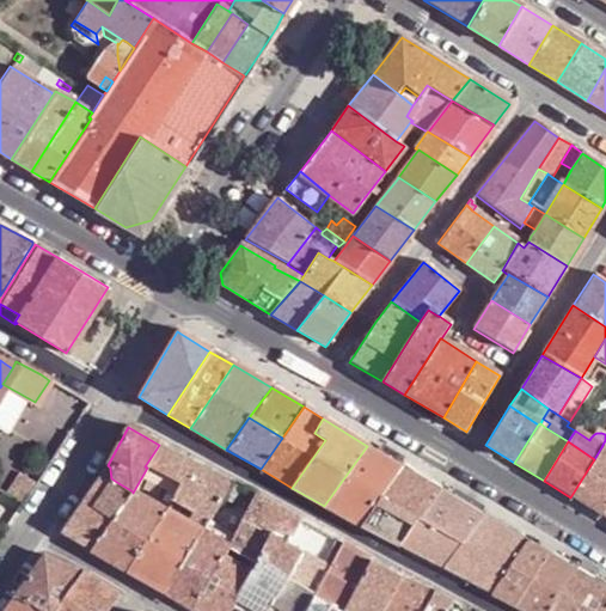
[(37,450),(47,458),(53,448),(42,444),(37,450)]
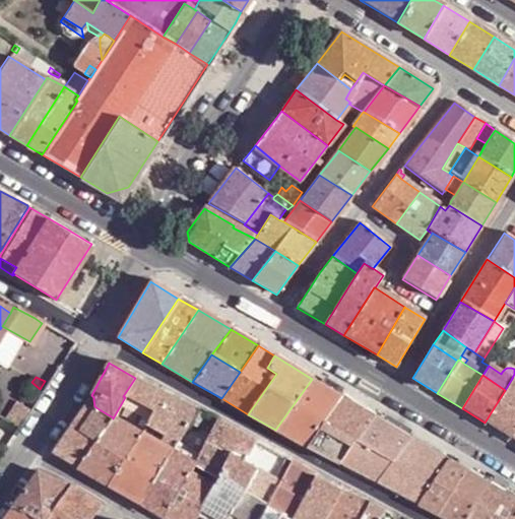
[(135,378),(123,396),(125,397),(151,412),(144,426),(157,434),(151,442),(169,452),(170,451),(184,428),(194,410),(135,378)]
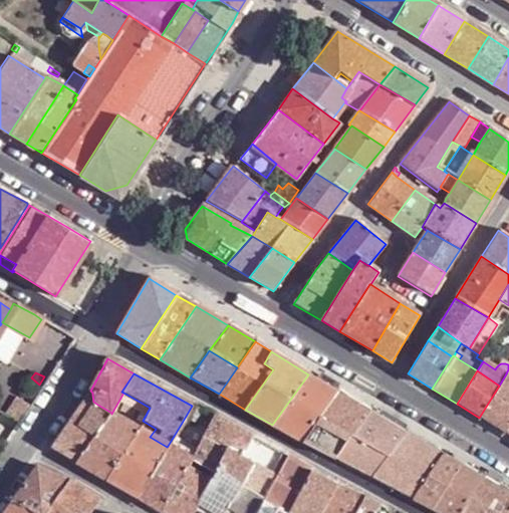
[(272,425),(301,441),(336,391),(308,374),(272,425)]
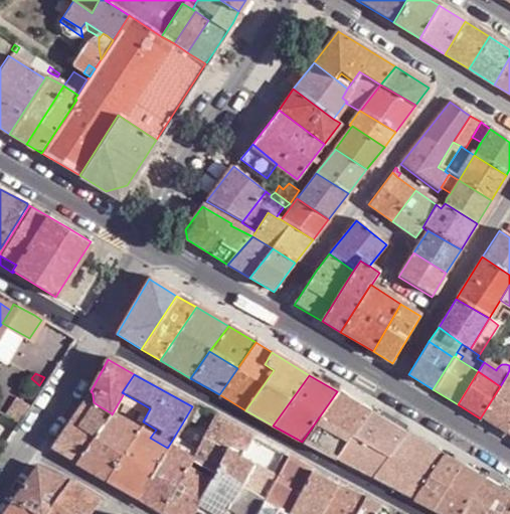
[(509,422),(509,378),(506,376),(500,386),(480,418),(504,433),(509,422)]
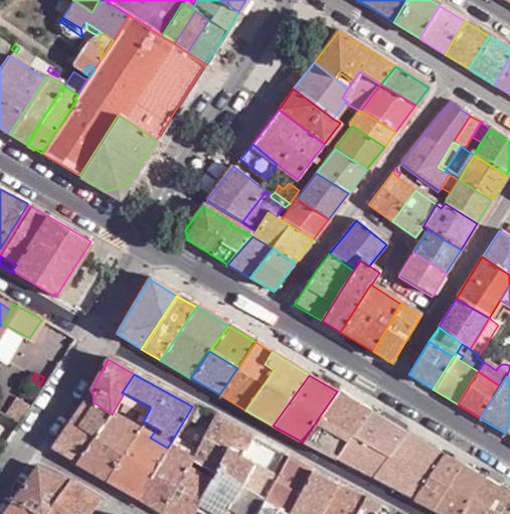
[(76,464),(112,413),(100,406),(94,402),(93,395),(93,393),(91,391),(51,449),(76,464)]
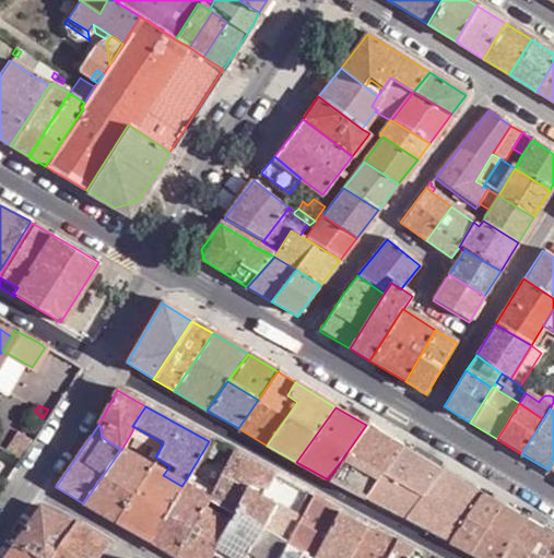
[(328,479),(366,500),(385,474),(402,448),(366,425),(328,479)]
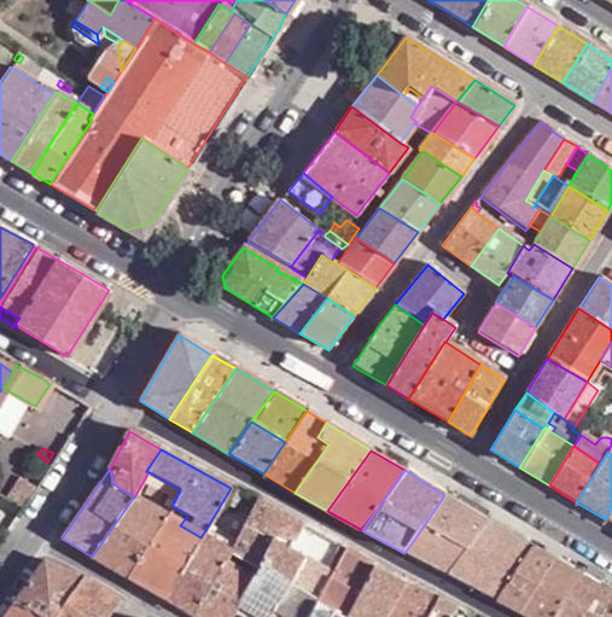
[(7,492),(22,502),(30,488),(16,481),(7,492)]
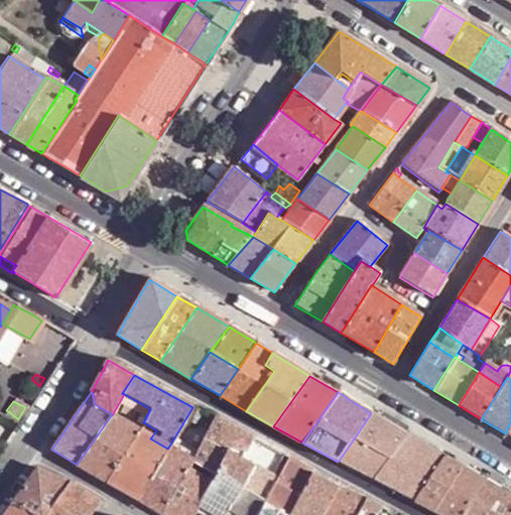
[(193,407),(182,424),(190,429),(202,412),(193,407)]
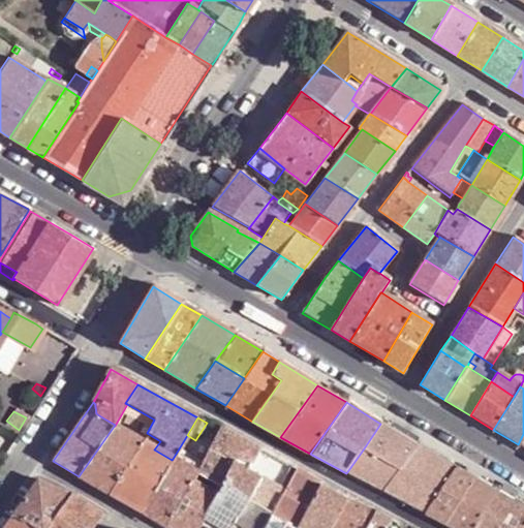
[(418,444),(380,424),(364,448),(399,468),(418,444)]
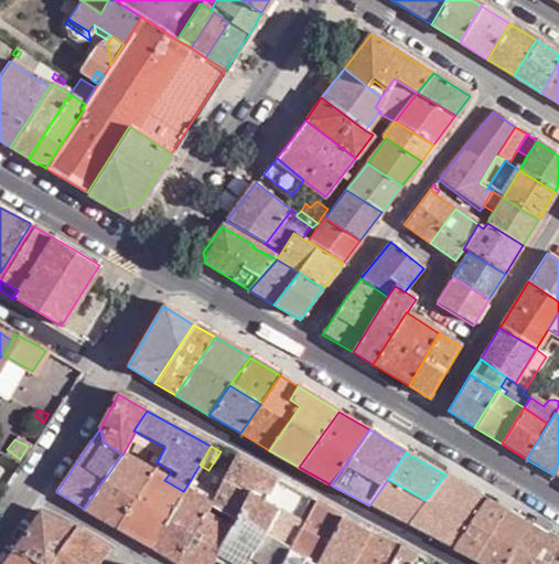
[(118,529),(151,471),(122,455),(122,454),(84,509),(118,529)]
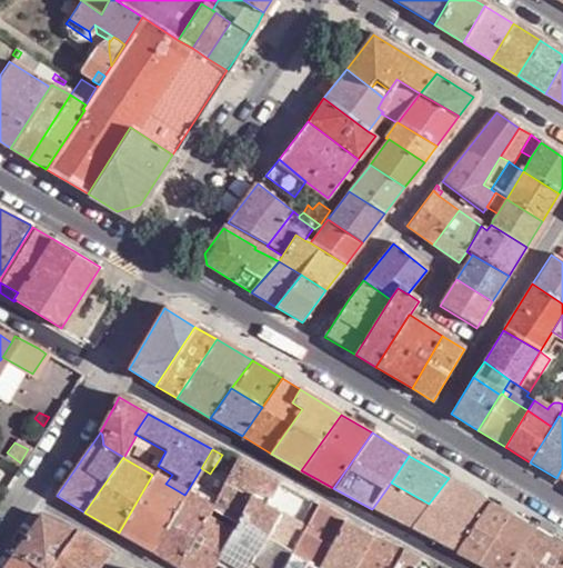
[(278,485),(237,462),(211,508),(210,509),(235,525),(251,534),(265,508),(278,485)]
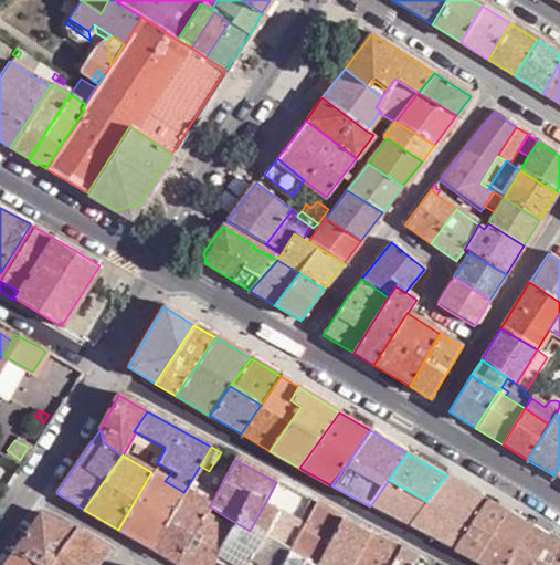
[(157,463),(151,472),(165,481),(171,472),(157,463)]
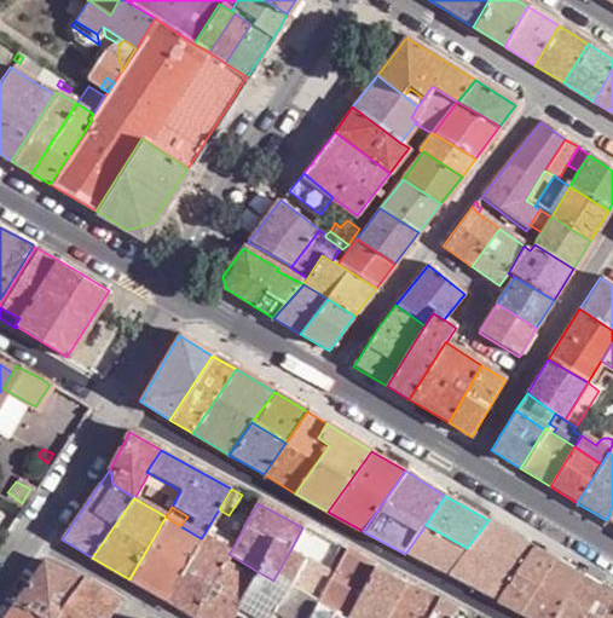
[(165,599),(201,538),(180,526),(166,517),(129,579),(165,599)]
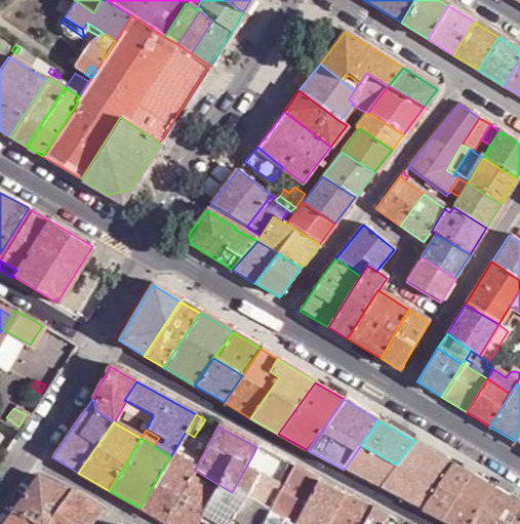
[(344,470),(421,510),(451,464),(414,441),(396,465),(361,445),(344,470)]
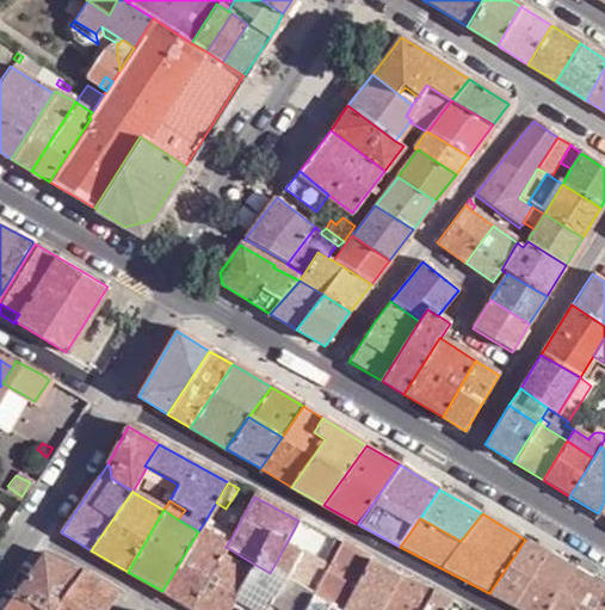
[(162,591),(191,609),(222,555),(226,547),(227,546),(199,530),(198,531),(162,591)]
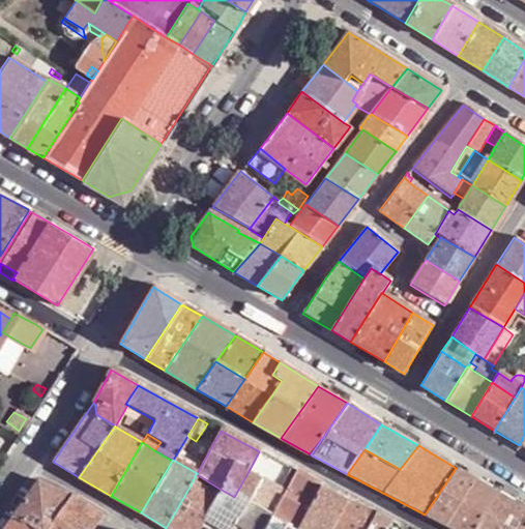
[(474,479),(456,468),(425,515),(444,526),(474,479)]
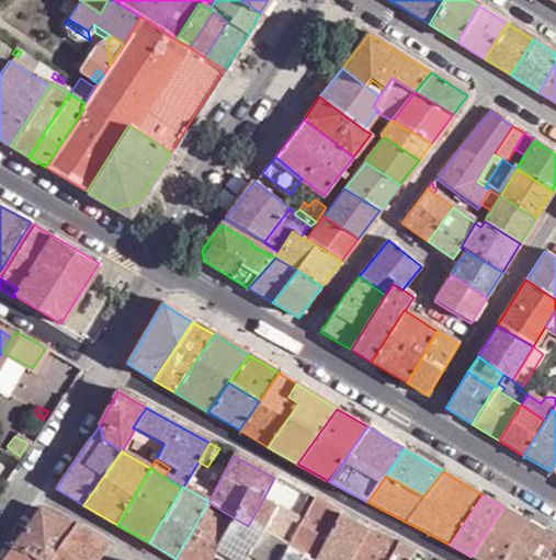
[(314,559),(340,515),(313,500),(301,523),(286,549),(306,559),(314,559)]
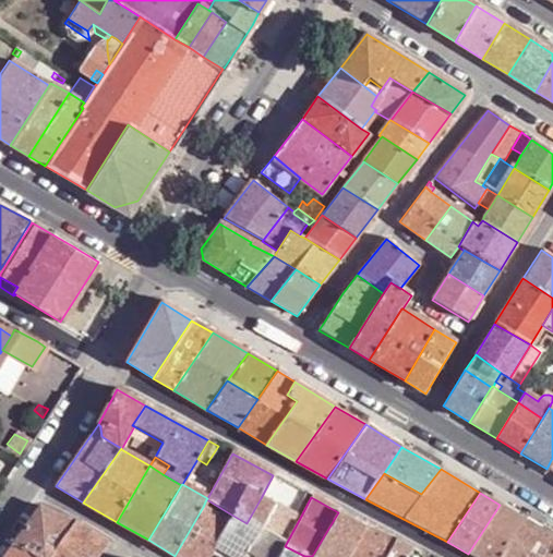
[(243,556),(274,506),(261,498),(247,523),(231,515),(228,521),(208,556),(243,556)]
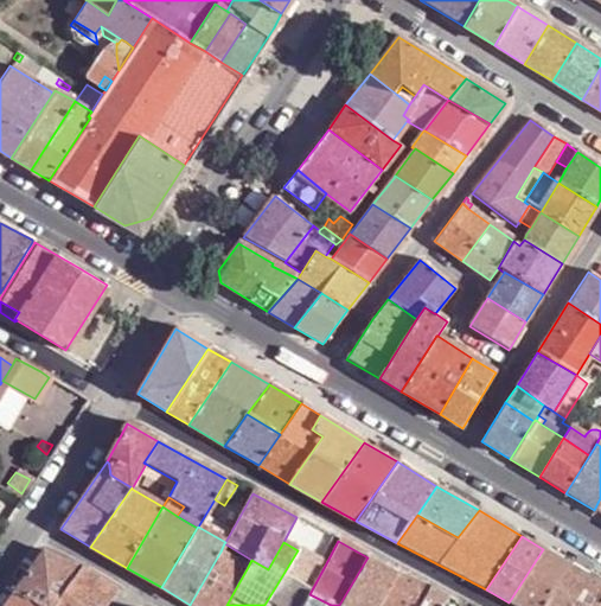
[(509,603),(516,605),(541,605),(567,563),(543,549),(509,603)]
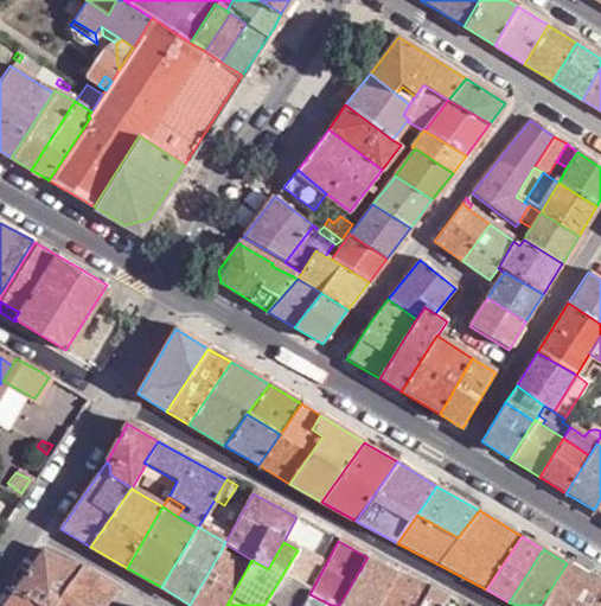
[(302,605),(309,594),(325,566),(298,550),(264,605),(302,605)]
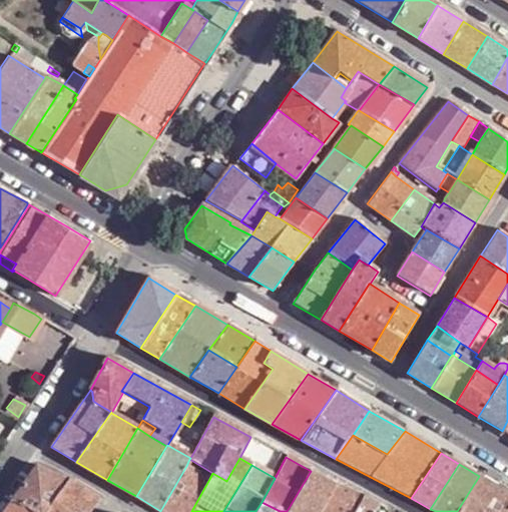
[(191,511),(209,479),(186,466),(160,511),(191,511)]
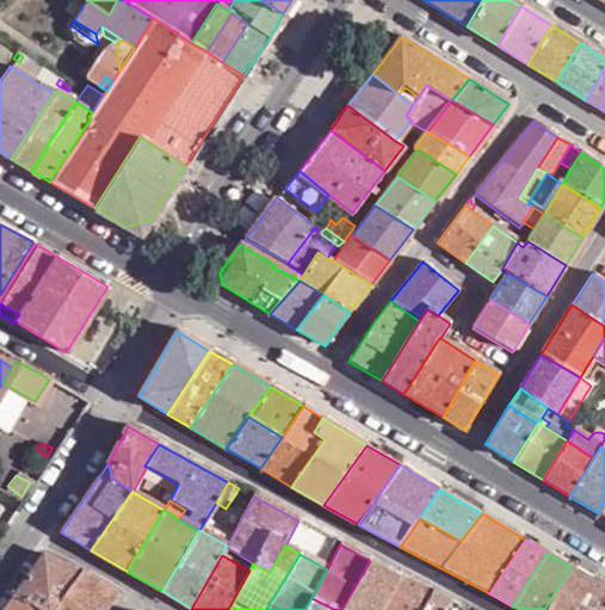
[(55,609),(81,574),(43,556),(16,595),(36,609),(55,609)]
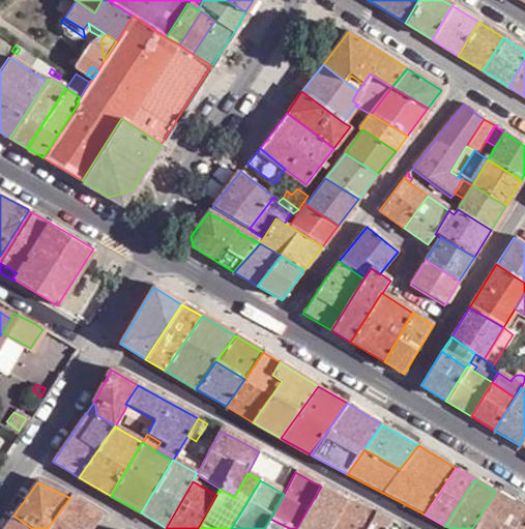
[(321,487),(296,528),(329,528),(345,500),(321,487)]
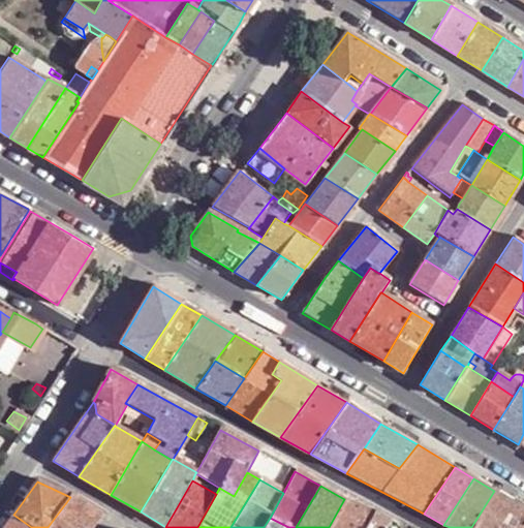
[(519,527),(523,519),(523,508),(494,491),(471,527),(519,527)]
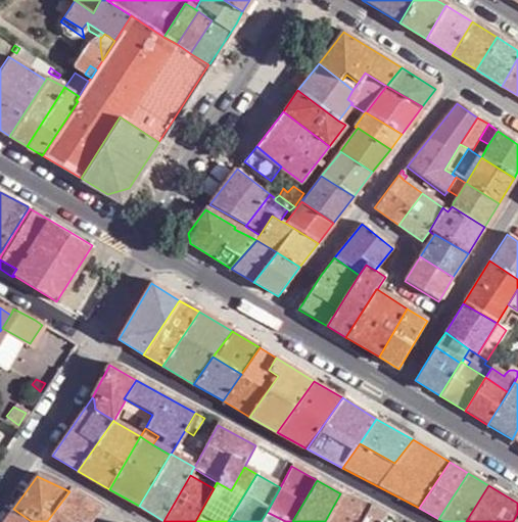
[(90,521),(99,510),(71,490),(69,491),(47,521),(90,521)]
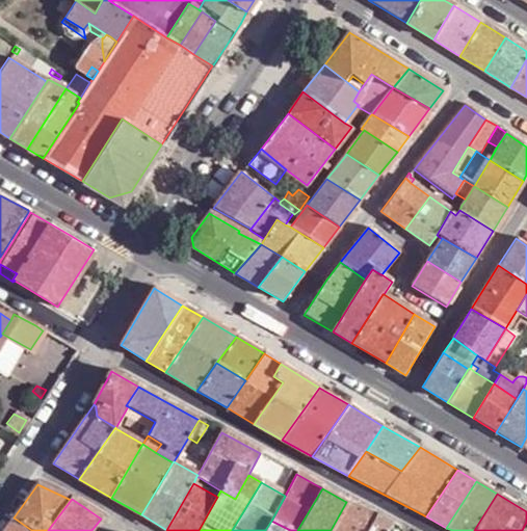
[(346,502),(331,530),(366,530),(374,514),(346,502)]
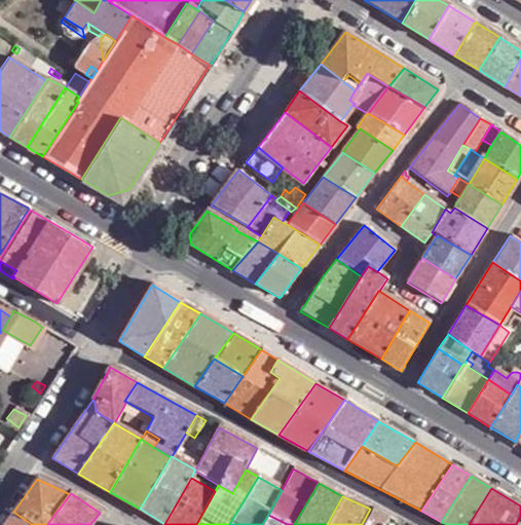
[(383,524),(386,518),(370,509),(362,524),(383,524)]
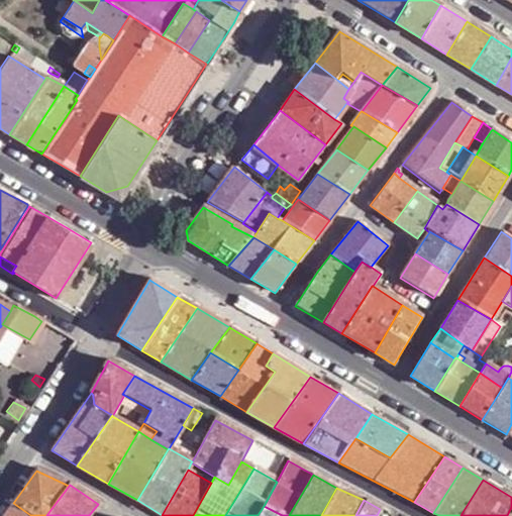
[(30,515),(13,503),(3,515),(30,515)]
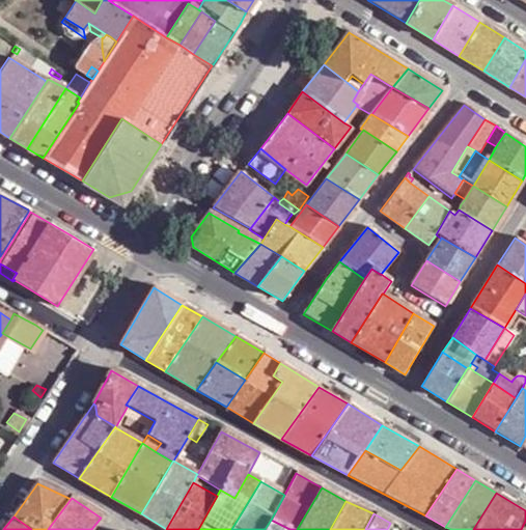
[(289,529),(271,520),(265,529),(289,529)]
